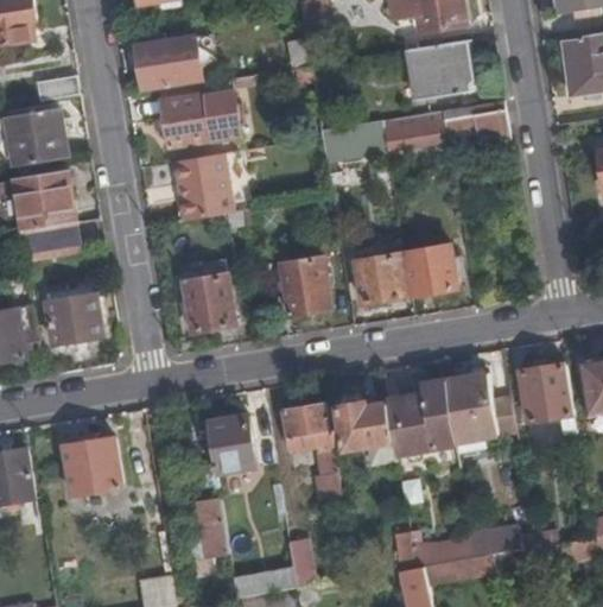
[(0,40),(27,37),(25,18),(35,17),(31,0),(0,0),(0,40)]
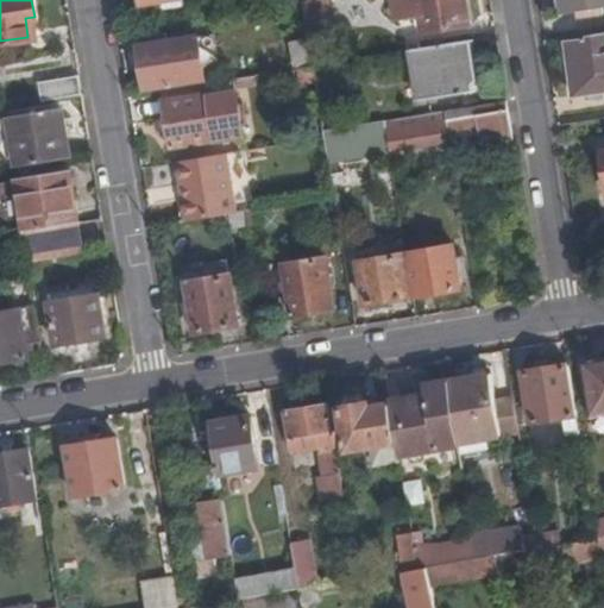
[(299,0),(301,12),(325,8),(322,0),(299,0)]
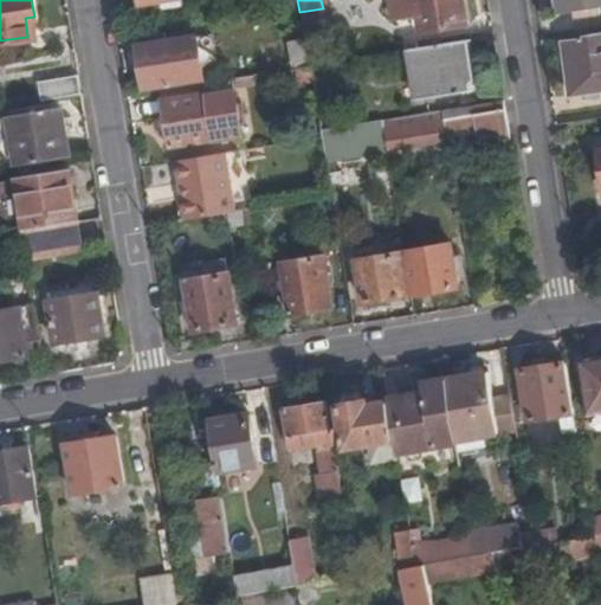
[(461,23),(457,0),(386,0),(389,17),(414,13),(415,30),(461,23)]
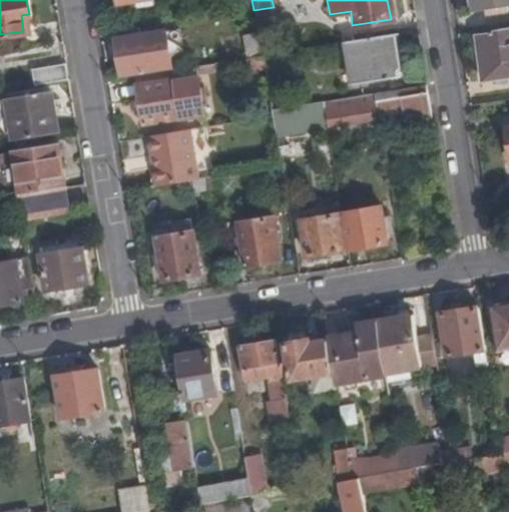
[(469,0),(472,11),(508,5),(508,0),(469,0)]
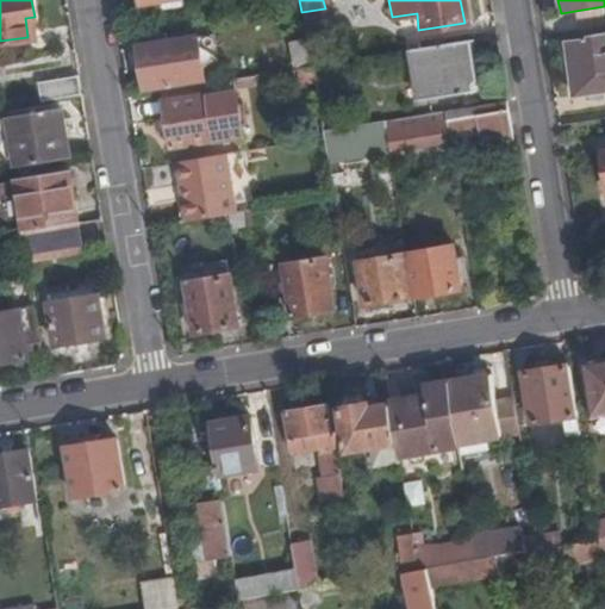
[(604,30),(582,35),(584,38),(562,41),(571,97),(591,94),(604,91),(604,30)]
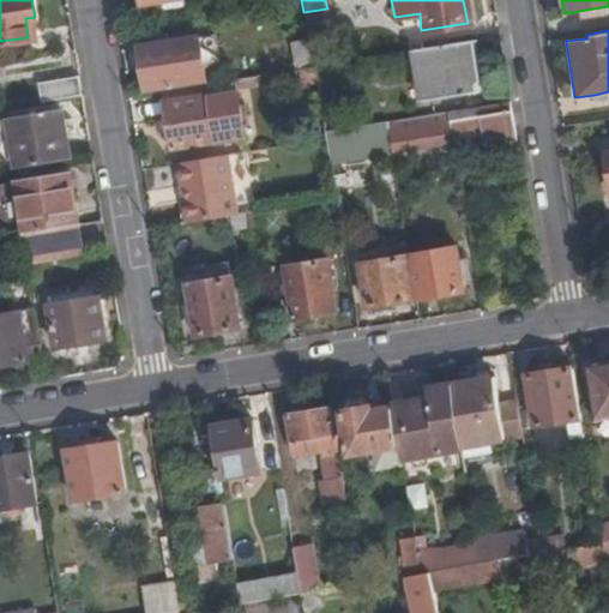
[(143,89),(204,79),(197,36),(136,46),(143,89)]
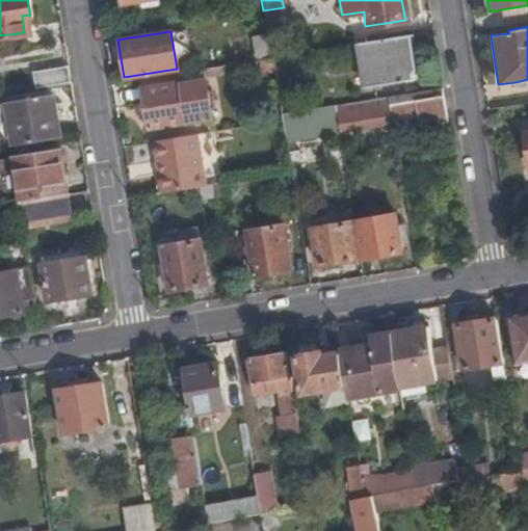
[(413,79),(406,33),(357,42),(365,86),(413,79)]
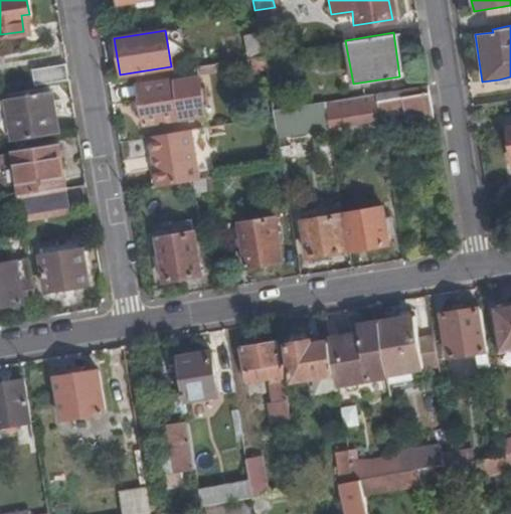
[(243,35),(246,53),(258,53),(257,33),(243,35)]
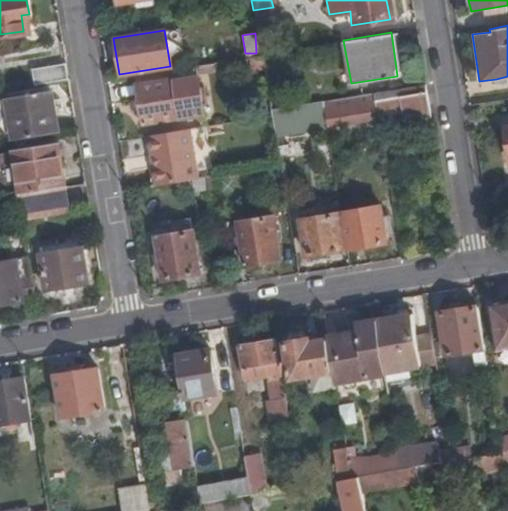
[(260,54),(247,56),(249,68),(262,66),(260,54)]
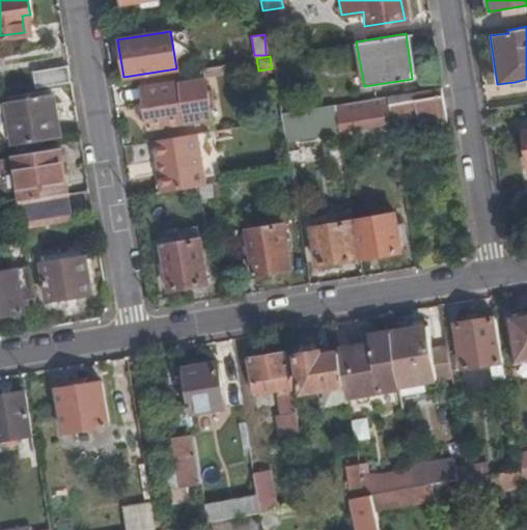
[(67,79),(65,67),(37,72),(39,83),(67,79)]
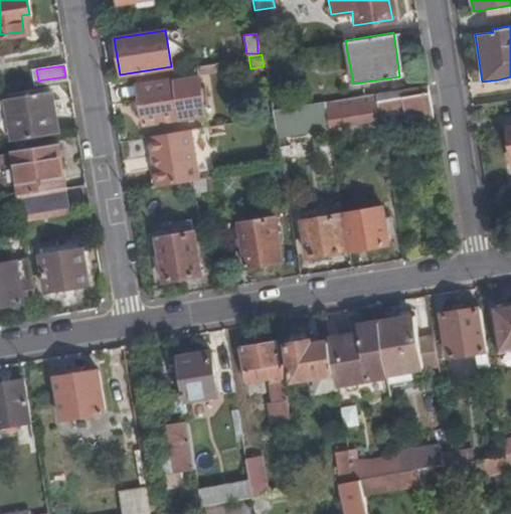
[(173,68),(135,75),(135,84),(174,77),(173,68)]
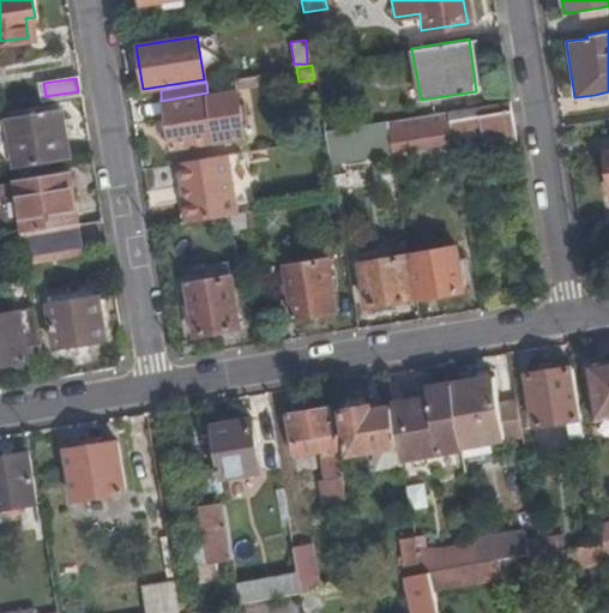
[(46,96),(42,97),(43,102),(43,108),(26,110),(6,114),(12,146),(14,164),(64,156),(62,144),(58,113),(80,109),(78,91),(46,96)]
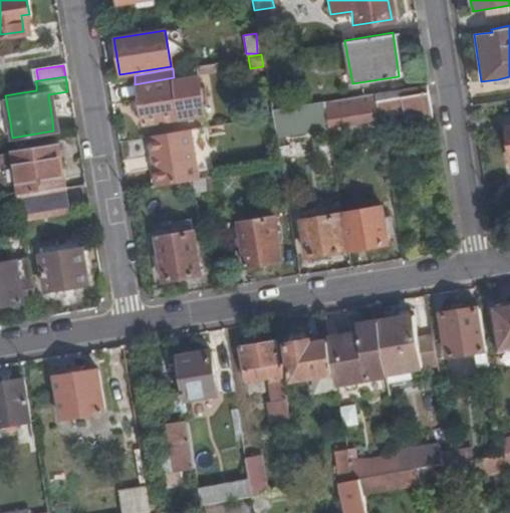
[(509,76),(498,79),(498,85),(509,83),(509,76)]
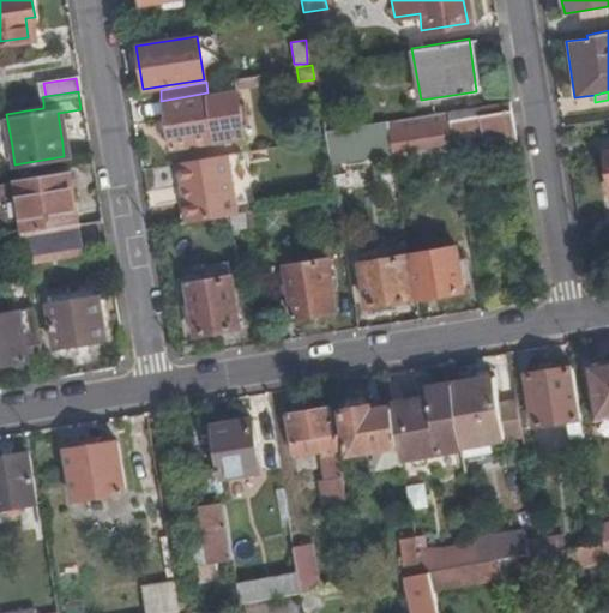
[(207,92),(161,101),(169,148),(241,136),(233,92),(209,96),(207,92)]
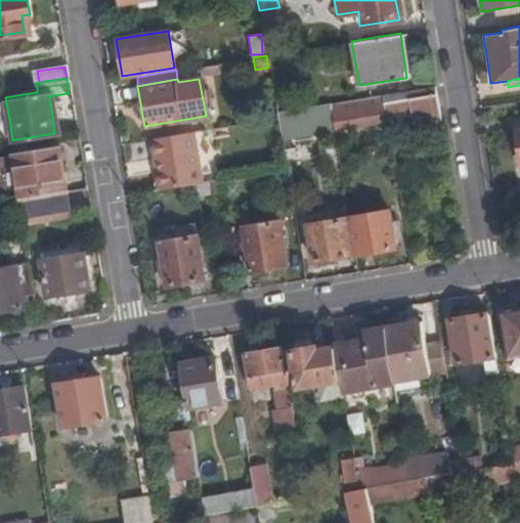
[(405,122),(438,118),(433,85),(383,93),(386,118),(403,115),(405,122)]
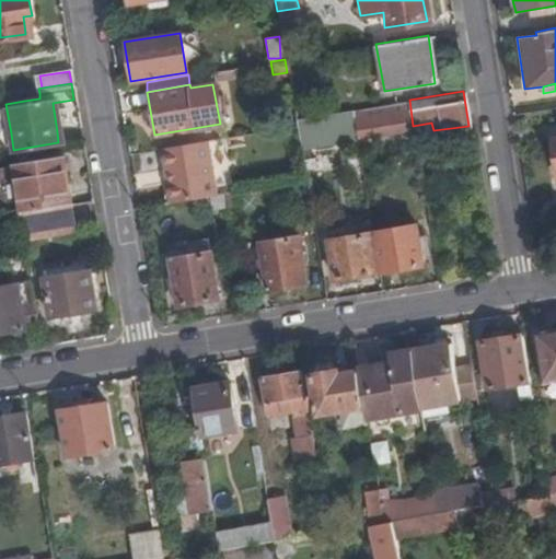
[(350,109),(355,135),(410,126),(406,101),(350,109)]
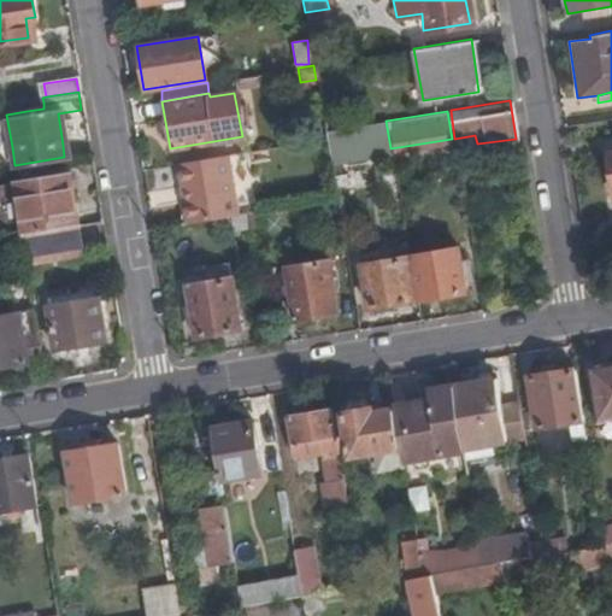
[(378,150),(390,148),(386,121),(375,123),(376,135),(378,150)]
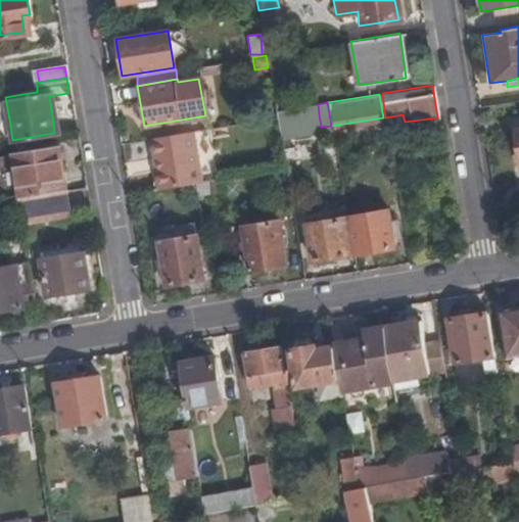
[(275,115),(278,134),(297,132),(295,117),(319,114),(318,104),(274,110),(275,115)]
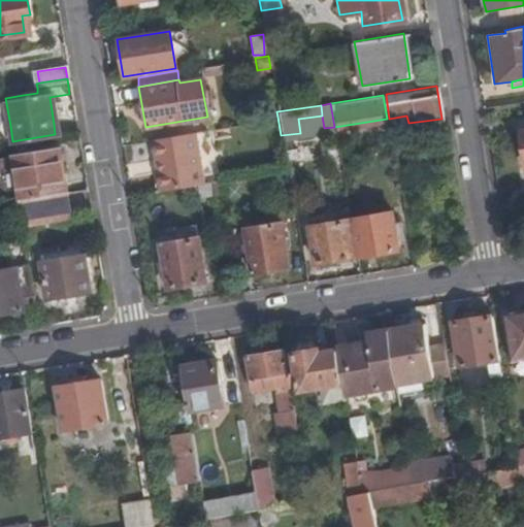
[(389,131),(394,167),(403,166),(397,130),(389,131)]
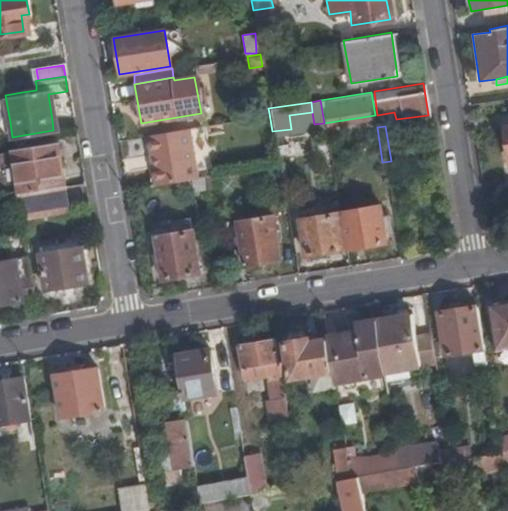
[(143,134),(151,185),(190,179),(196,178),(187,127),(143,134)]
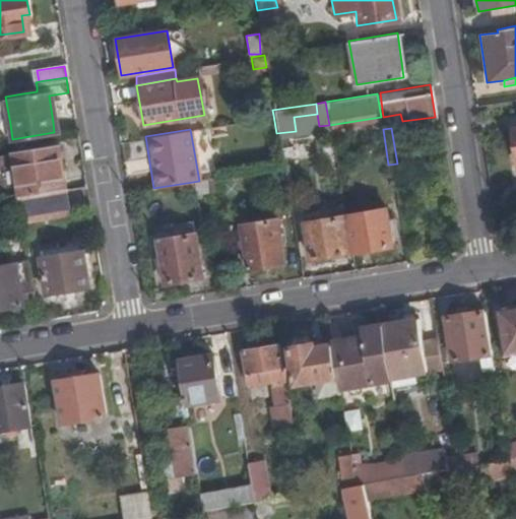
[(18,195),(64,187),(56,145),(11,152),(15,180),(17,193),(15,192),(15,196),(18,195)]
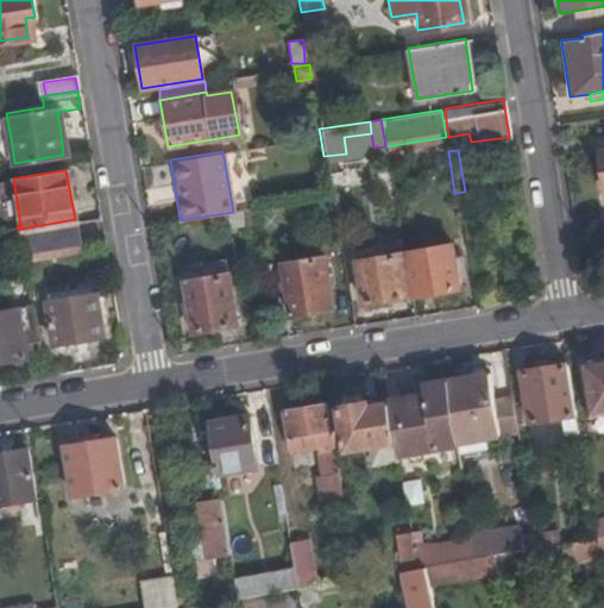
[(18,211),(13,179),(0,180),(0,213),(18,211)]
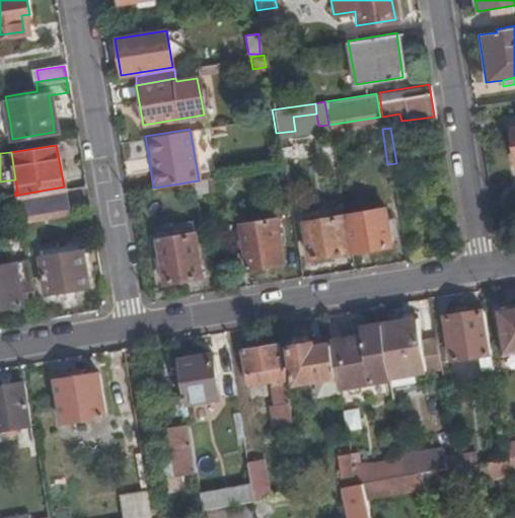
[(0,194),(15,192),(17,193),(15,179),(0,181),(0,194)]
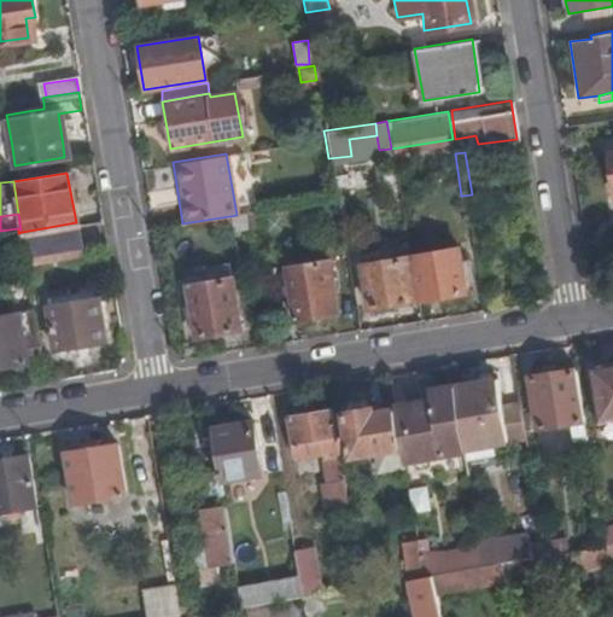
[(232,227),(245,226),(243,214),(237,215),(229,216),(232,227)]
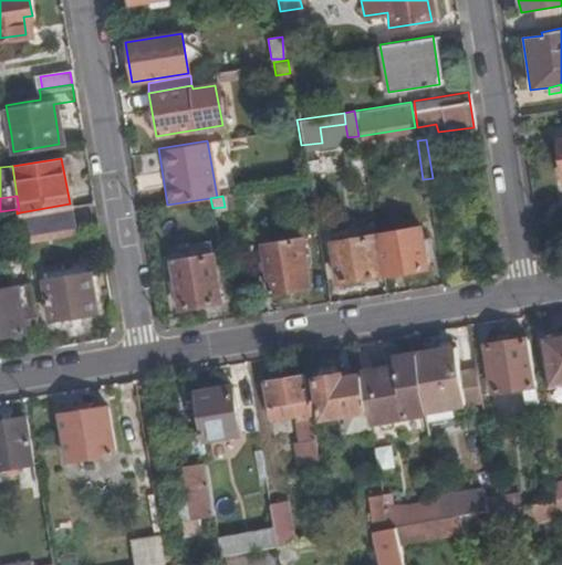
[(74,230),(70,203),(20,212),(17,213),(19,222),(21,239),(74,230)]
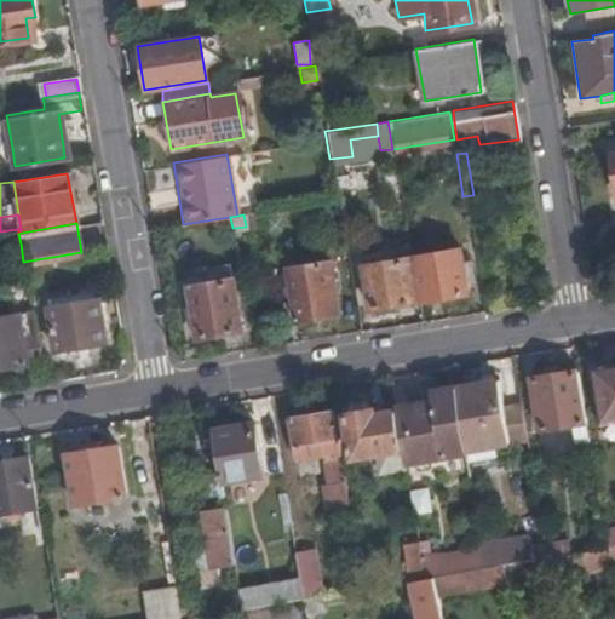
[(0,246),(21,244),(18,234),(18,229),(0,231),(0,246)]
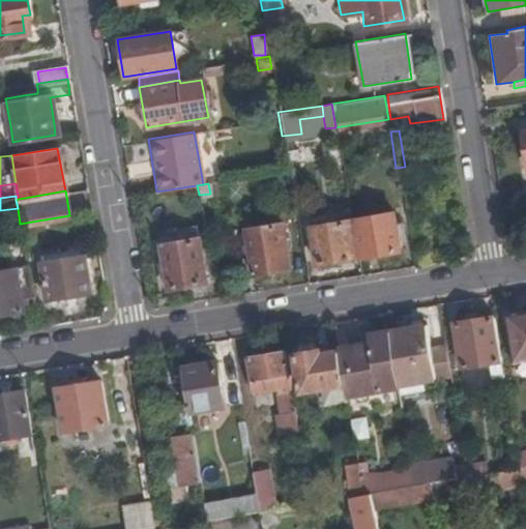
[(391,213),(353,218),(358,255),(397,250),(391,213)]
